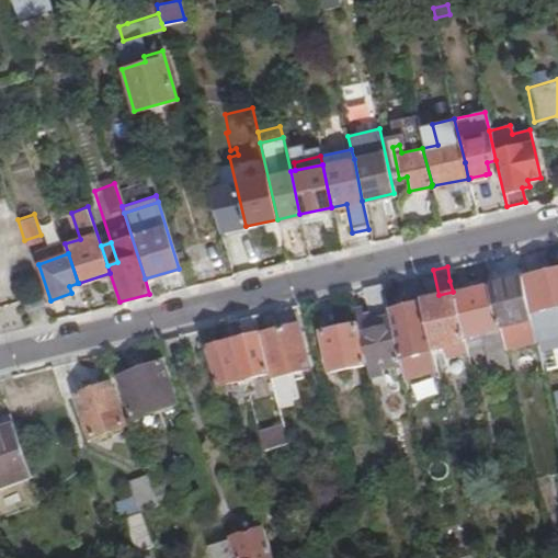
[(557,302),(557,266),(522,276),(530,309),(557,302)]
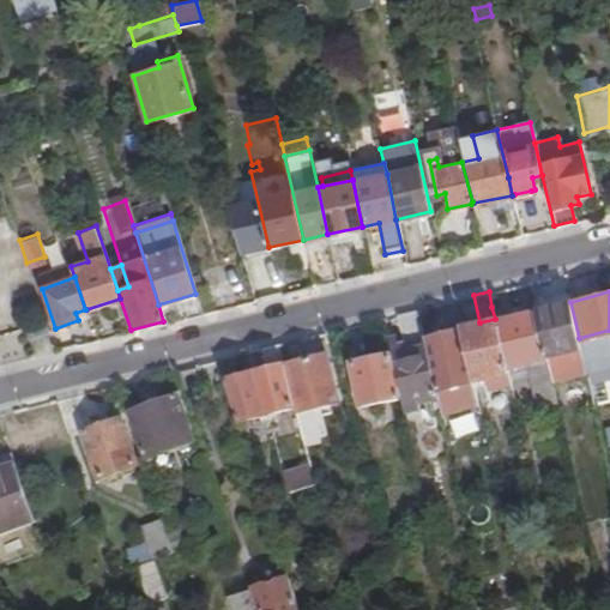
[(579,338),(571,302),(535,310),(550,380),(586,372),(579,338)]
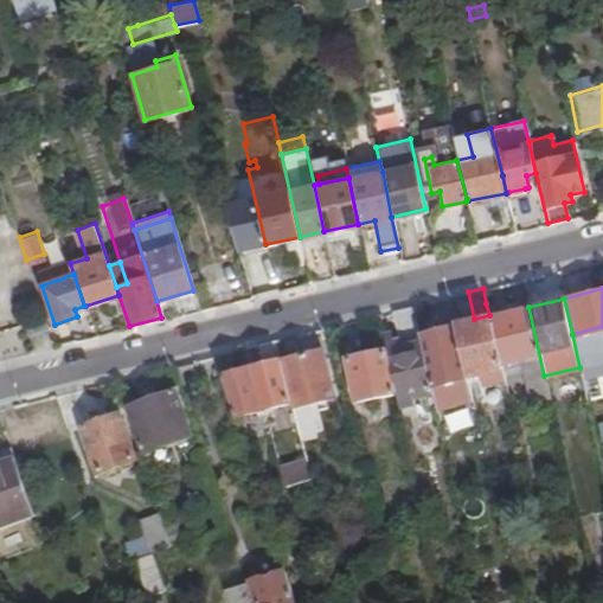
[(528,307),(527,301),(511,306),(513,312),(506,313),(502,300),(486,303),(489,315),(489,316),(500,363),(519,358),(531,404),(550,399),(544,376),(528,307)]
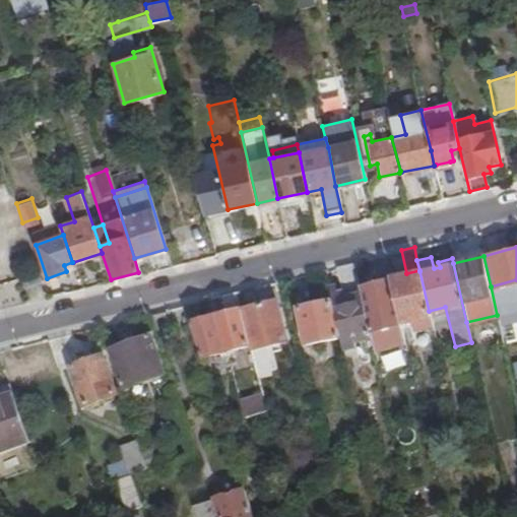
[(359,286),(352,262),(336,266),(342,295),(330,298),(338,334),(340,342),(370,335),(359,286)]
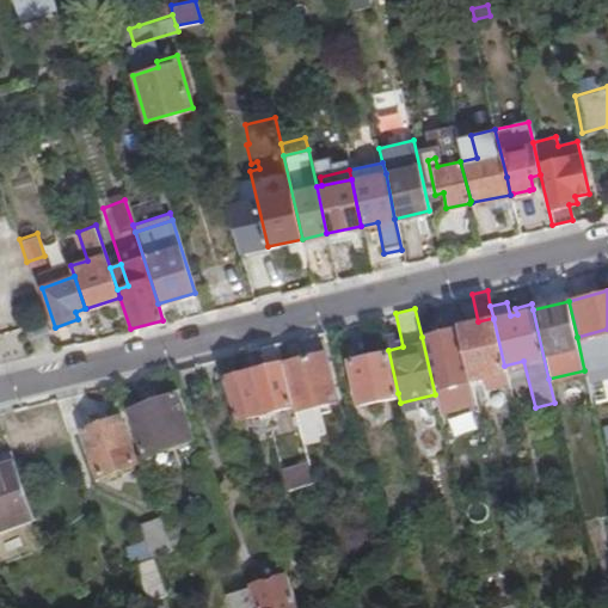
[(48,329),(43,317),(23,324),(26,336),(48,329)]
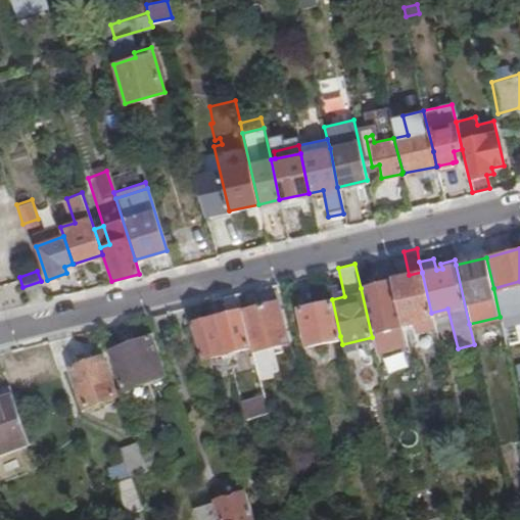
[(422,273),(391,280),(402,326),(432,318),(431,313),(422,273)]
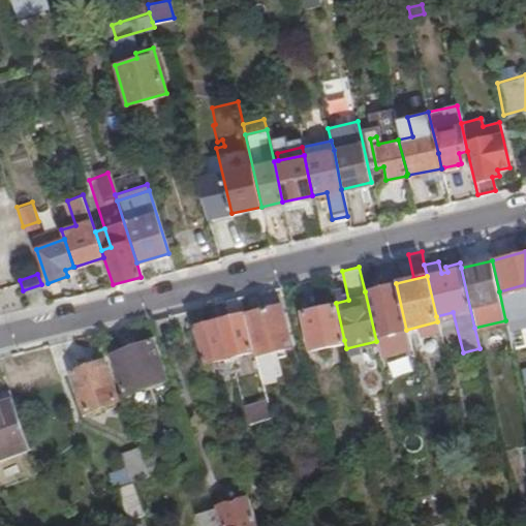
[(406,330),(396,283),(365,291),(376,341),(378,353),(410,345),(407,334),(406,330)]
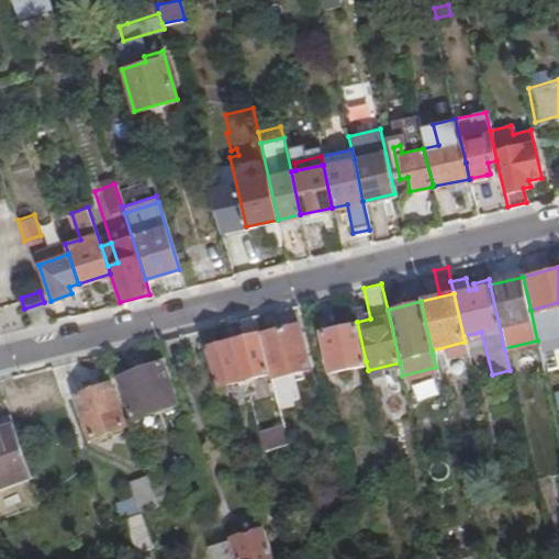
[(258,333),(254,314),(239,319),(244,336),(231,339),(243,379),(269,372),(258,333)]
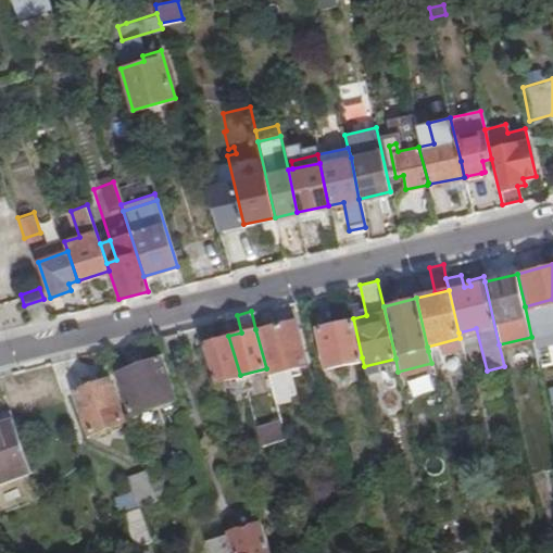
[(362,357),(353,318),(316,328),(325,366),(362,357)]
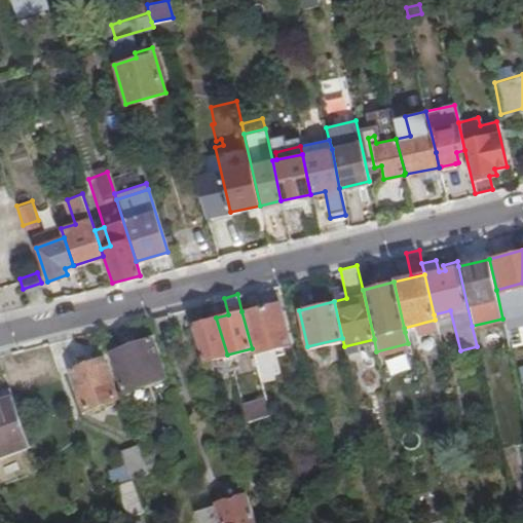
[(277,303),(241,311),(252,348),(253,352),(288,343),(277,303)]
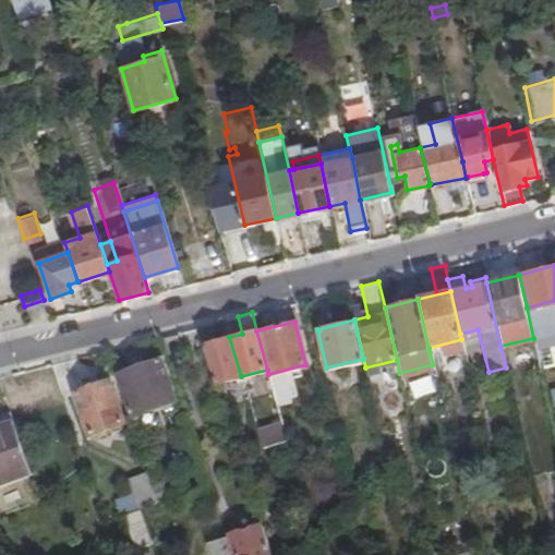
[(241,376),(229,337),(202,345),(214,383),(241,376)]
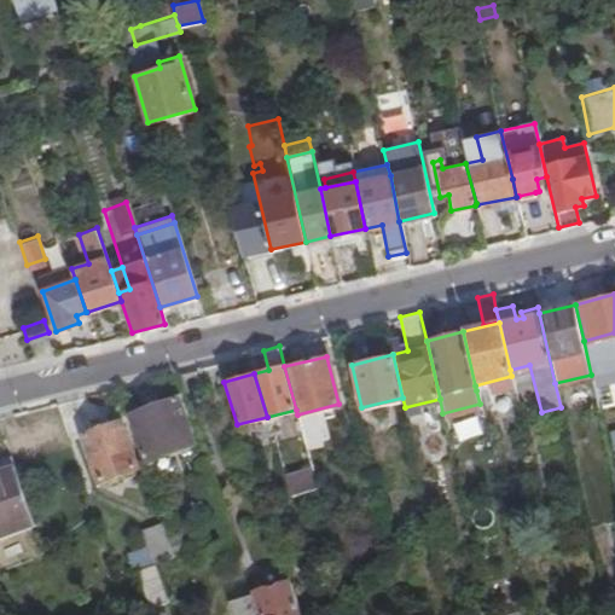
[(608,373),(591,377),(597,406),(614,402),(608,373)]
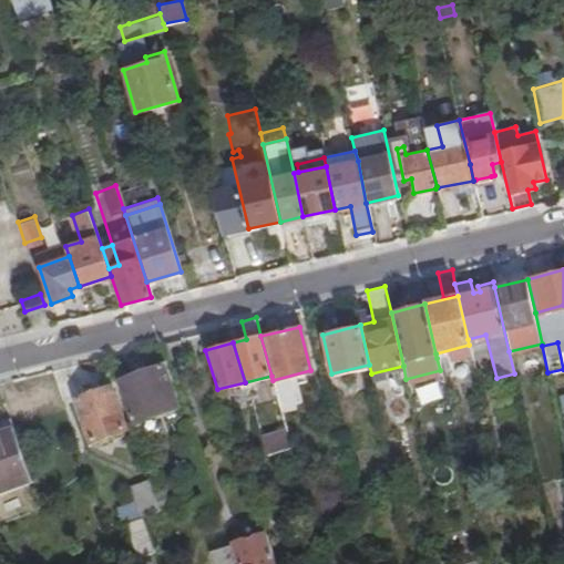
[(469,345),(436,354),(437,358),(452,355),(453,358),(470,354),(469,345)]
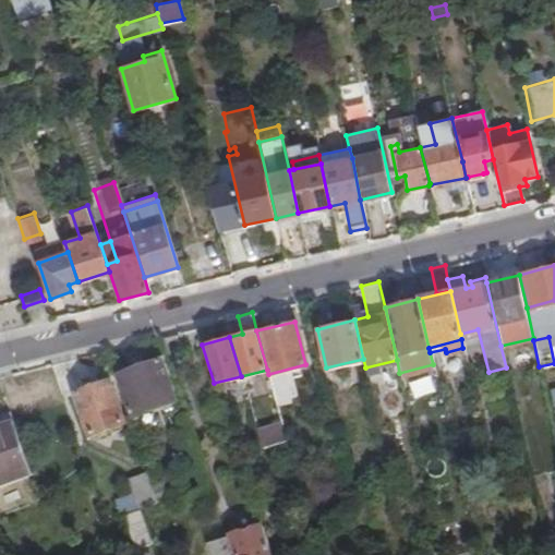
[(173,399),(158,358),(117,373),(132,413),(128,414),(131,422),(142,418),(140,412),(173,399)]
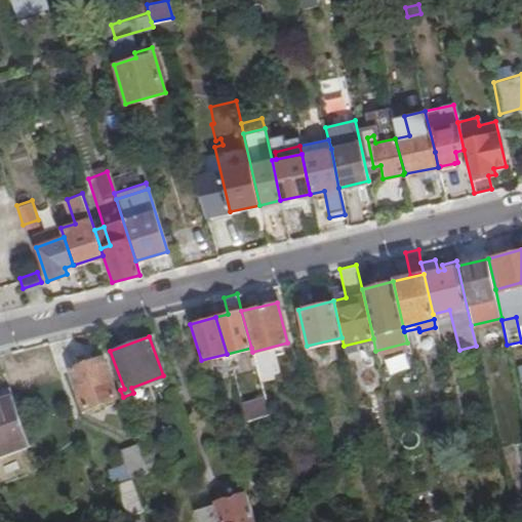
[(115,395),(101,357),(69,368),(83,407),(115,395)]
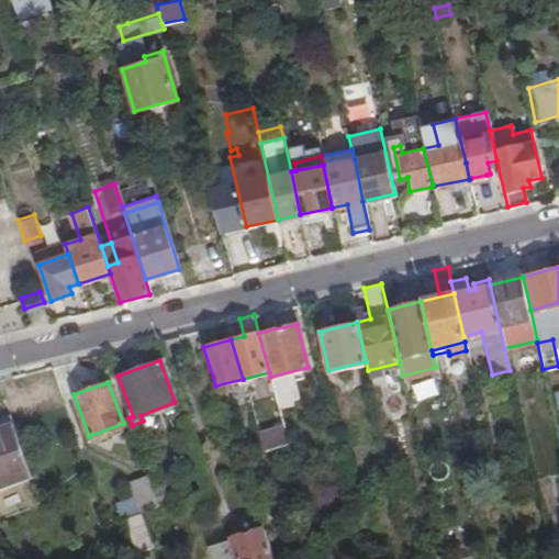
[(281,421),(298,416),(290,384),(272,389),(281,421)]
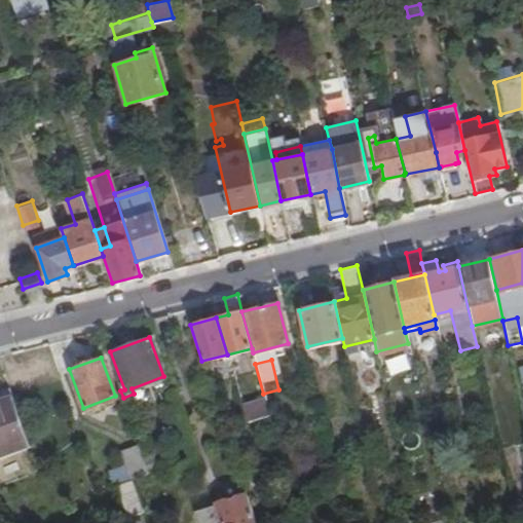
[(263,398),(267,413),(284,410),(278,389),(263,394),(263,398)]
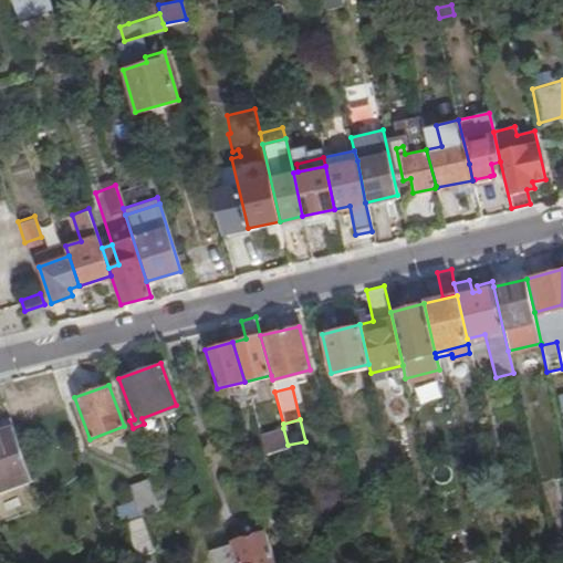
[(0,489),(30,478),(11,425),(0,428),(0,489)]
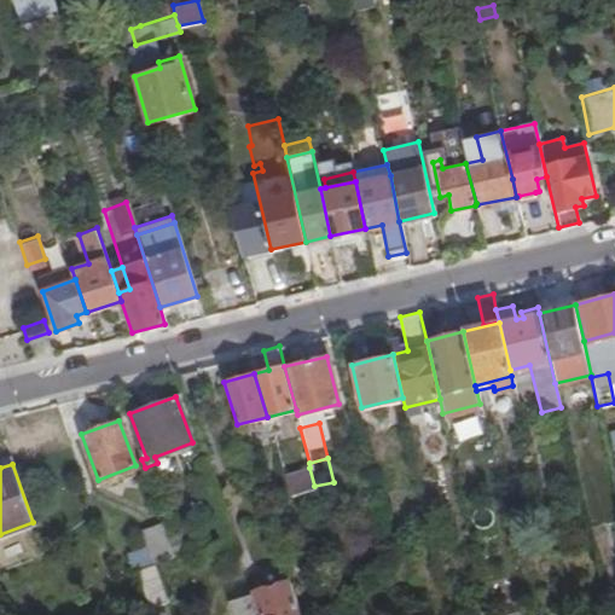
[(289,494),(314,486),(309,468),(283,474),(289,494)]
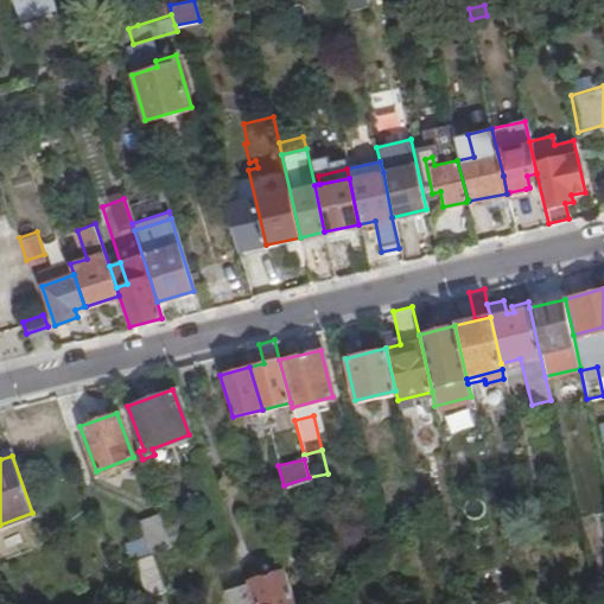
[(536,529),(531,506),(520,508),(525,532),(536,529)]
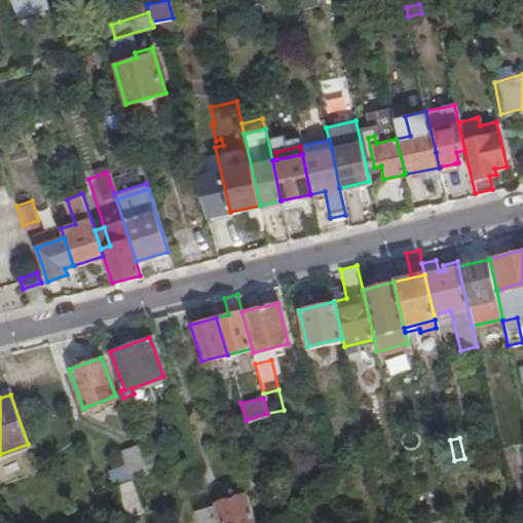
[(147,472),(137,444),(120,451),(129,478),(147,472)]
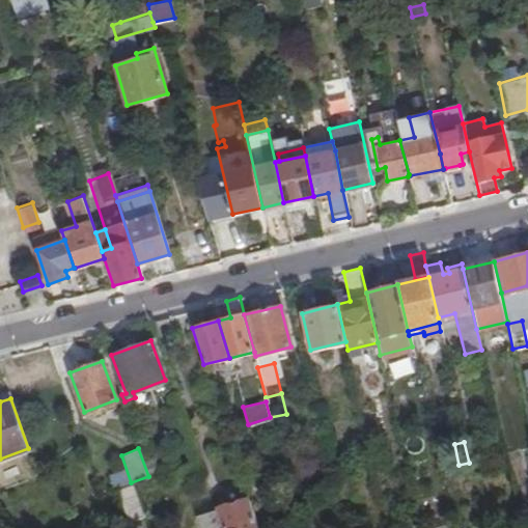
[(131,482),(115,489),(128,522),(143,517),(131,482)]
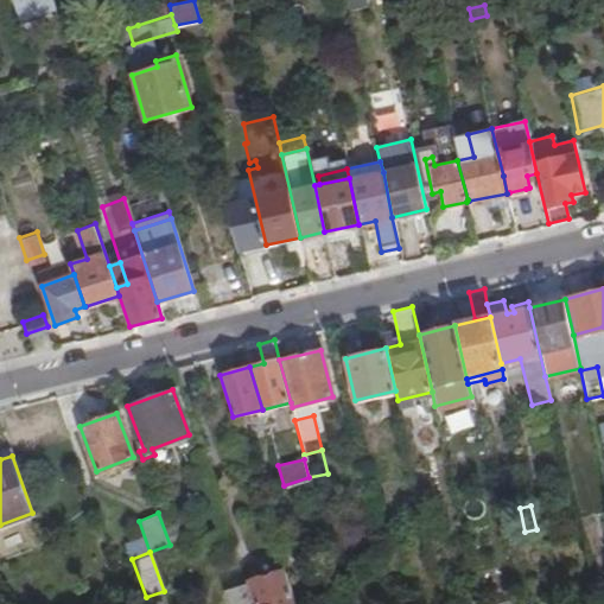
[(293,603),(283,570),(247,582),(248,585),(226,593),(229,603),(293,603)]
